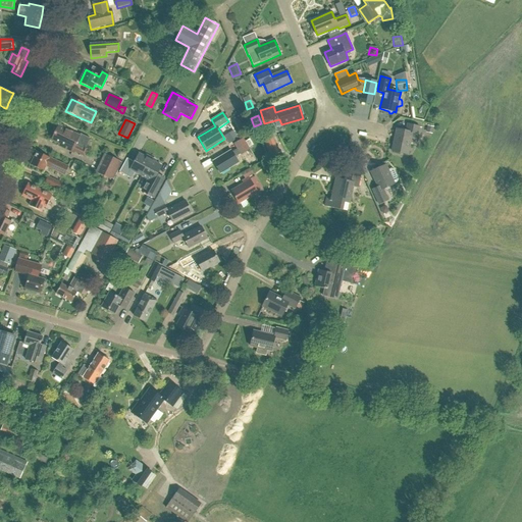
[(200,133),(206,123),(202,119),(195,128),(200,133)]
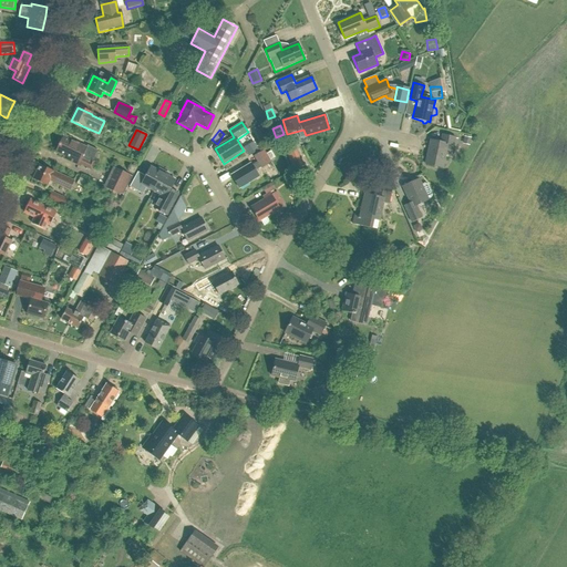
[(86,148),(71,141),(71,140),(62,135),(59,142),(61,143),(55,153),(70,161),(69,163),(79,167),(83,157),(93,162),(99,152),(88,146),(86,148)]
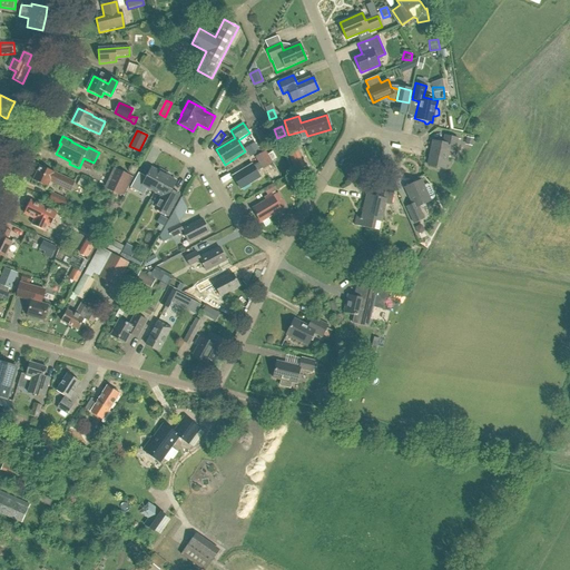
[(457,148),(458,139),(444,136),(443,144),(433,141),(428,166),(445,169),(451,146),(457,148)]
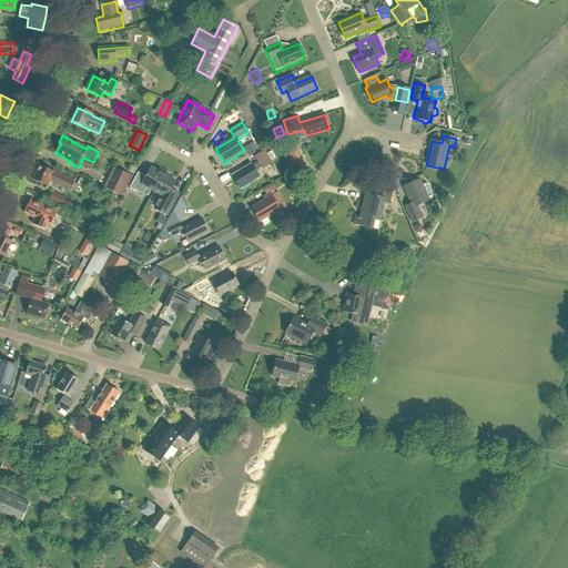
[(254,142),(244,149),(249,156),(259,151),(254,142)]
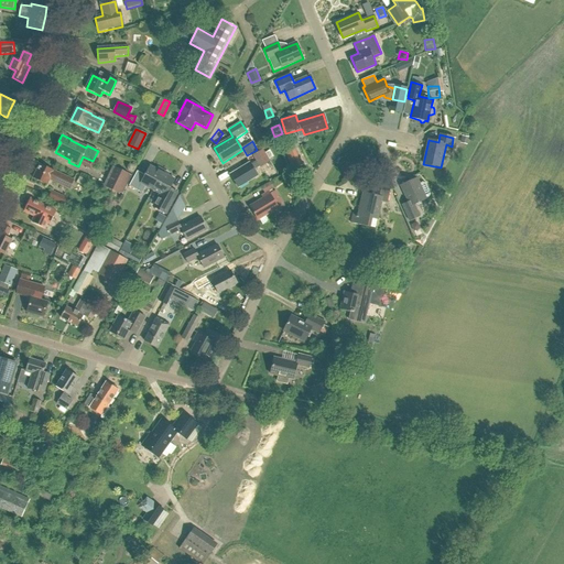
[(256,172),(270,162),(262,150),(252,156),(257,163),(252,166),(250,163),(230,175),(238,187),(258,175),(256,172)]
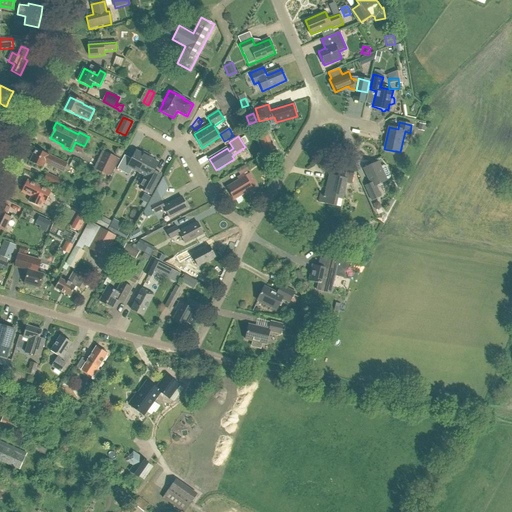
[(270,144),(263,148),(265,153),(273,150),(270,144)]
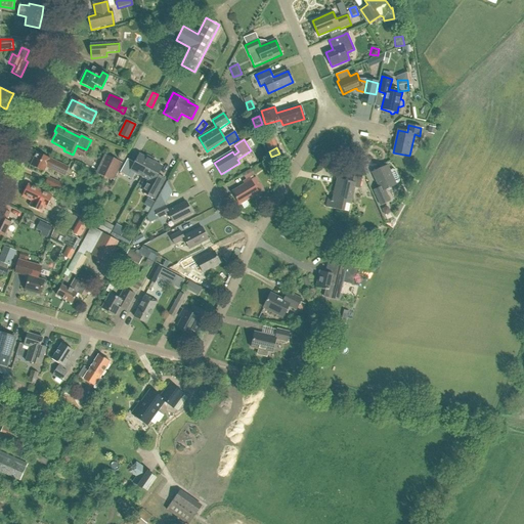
[(68,168),(37,154),(31,166),(44,172),(46,168),(64,176),(68,168)]
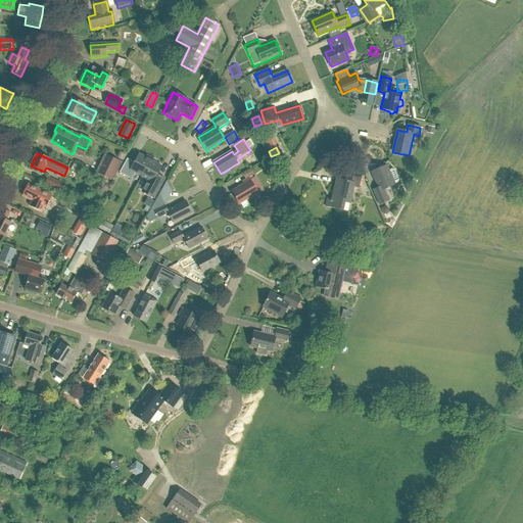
[(126,161),(120,173),(132,180),(136,173),(142,177),(152,158),(147,156),(146,157),(140,154),(134,165),(126,161)]
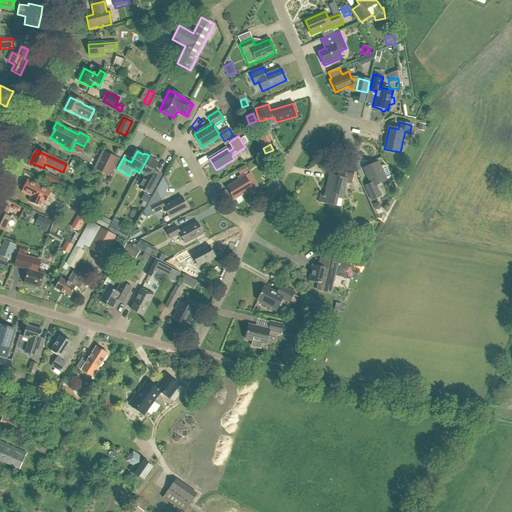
[(118,159),(106,153),(103,152),(95,171),(110,178),(118,159)]
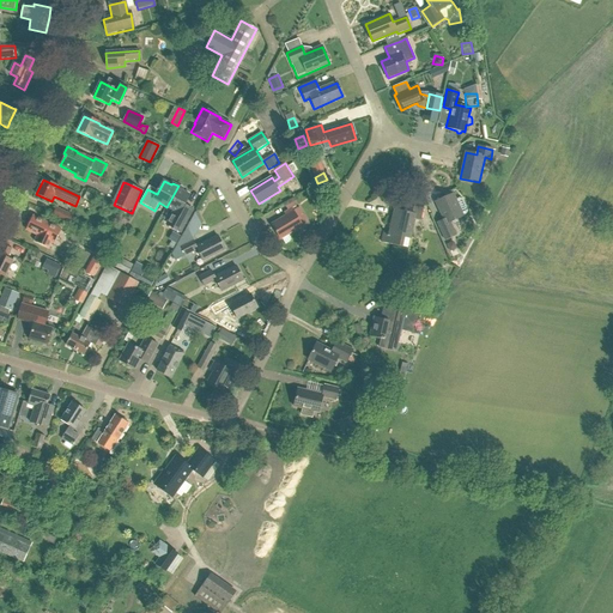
[(178,186),(167,207),(174,211),(165,225),(181,234),(184,226),(193,210),(184,206),(190,195),(182,190),(183,189),(178,186)]
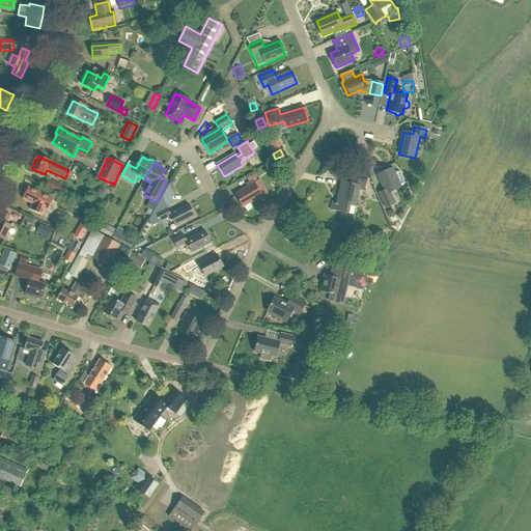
[(395,174),(393,168),(376,175),(383,191),(378,193),(385,208),(396,203),(391,192),(404,186),(406,184),(401,173),(398,172),(395,174)]
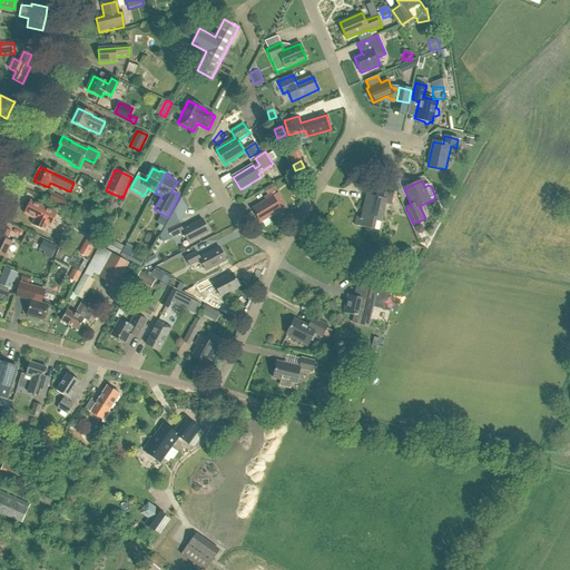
[(184,184),(179,195),(185,197),(190,186),(184,184)]
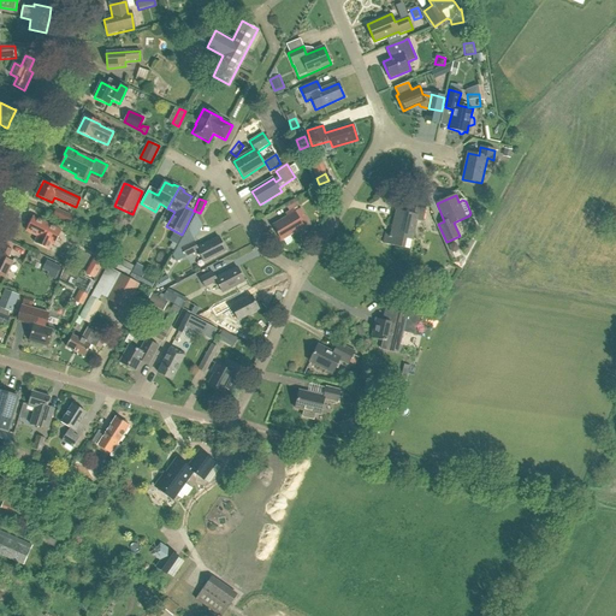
[(298,199),(286,205),(290,211),(302,203),(298,199)]
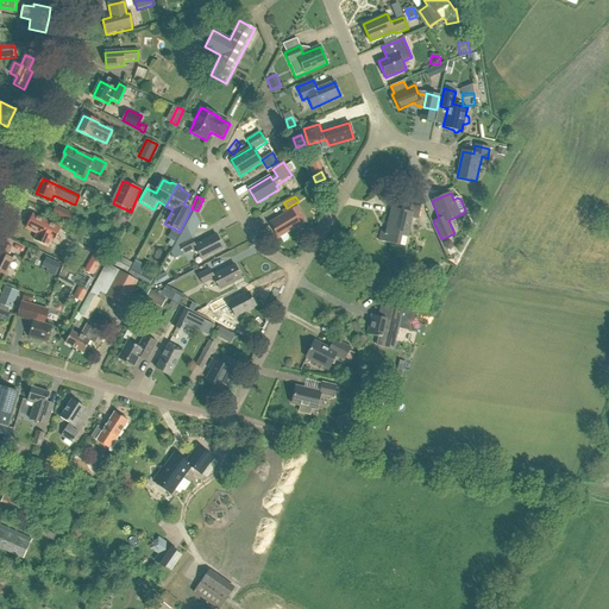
[(419,219),(421,208),(410,206),(409,212),(395,208),(389,232),(381,231),(380,240),(400,245),(402,237),(408,238),(413,218),(419,219)]
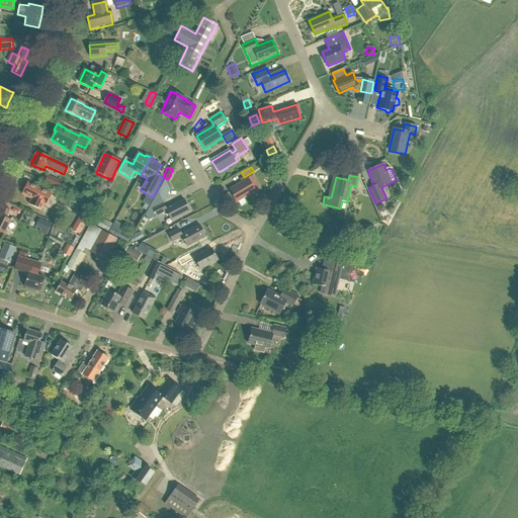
[(60,190),(63,183),(48,176),(45,183),(60,190)]
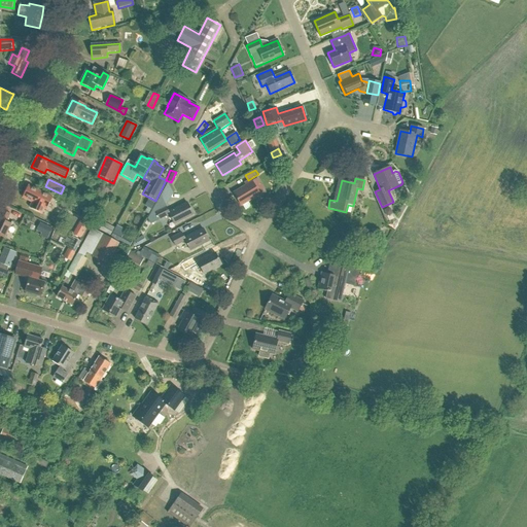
[(241,206),(259,194),(251,179),(244,183),(246,186),(234,194),(241,206)]
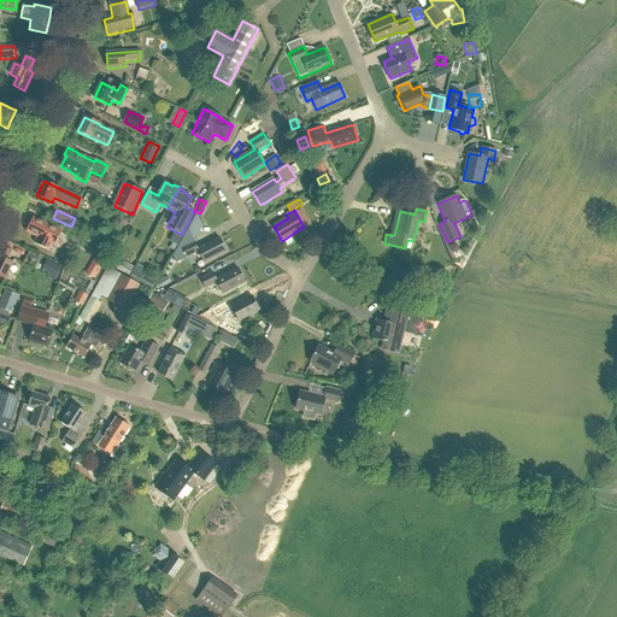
[(33,216),(27,229),(31,231),(37,235),(35,241),(48,248),(52,241),(54,242),(62,229),(33,216)]
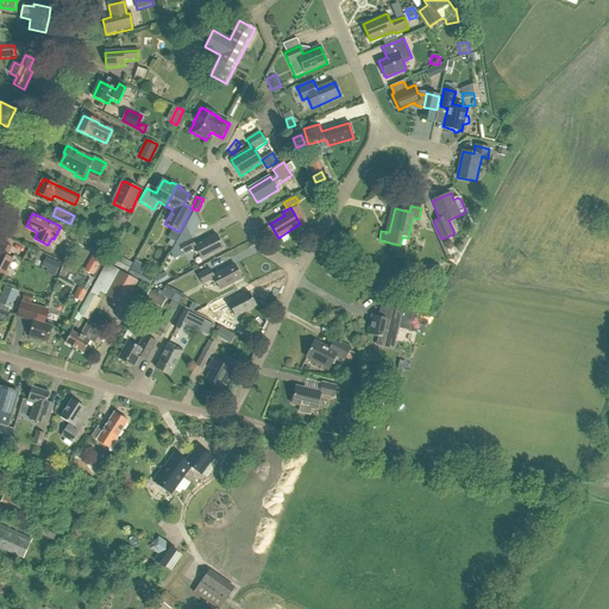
[(174,250),(169,258),(176,262),(181,255),(183,252),(184,255),(195,250),(200,259),(224,249),(217,234),(208,239),(195,245),(190,237),(186,227),(174,250)]
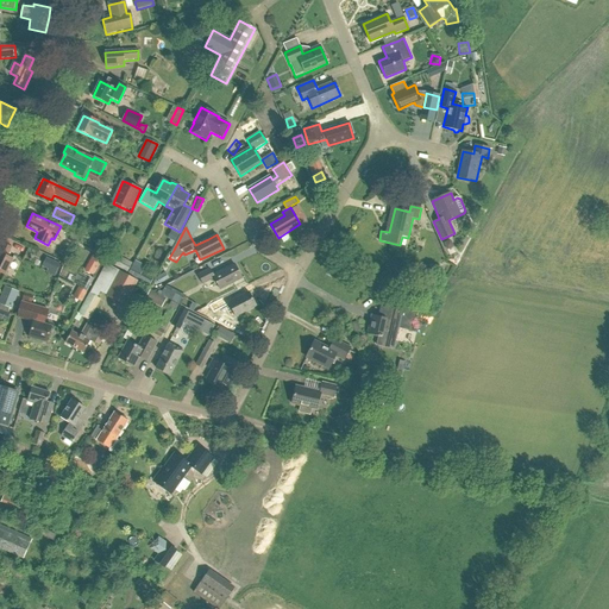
[(173,232),(169,239),(175,242),(180,236),(173,232)]
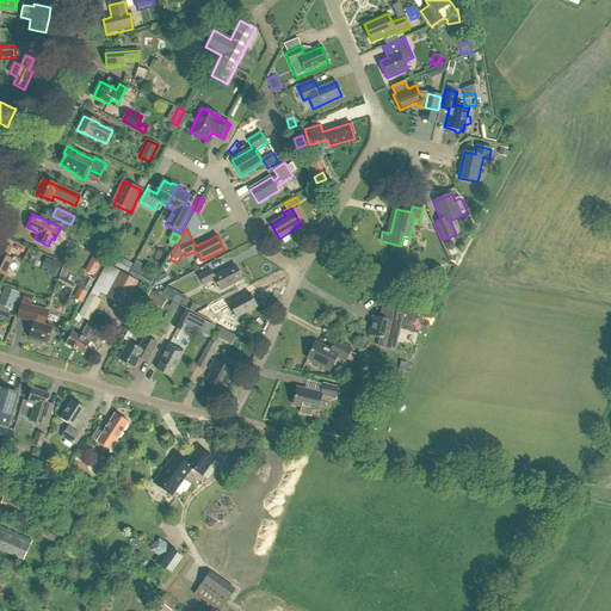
[(452,241),(445,244),(449,251),(455,247),(452,241)]
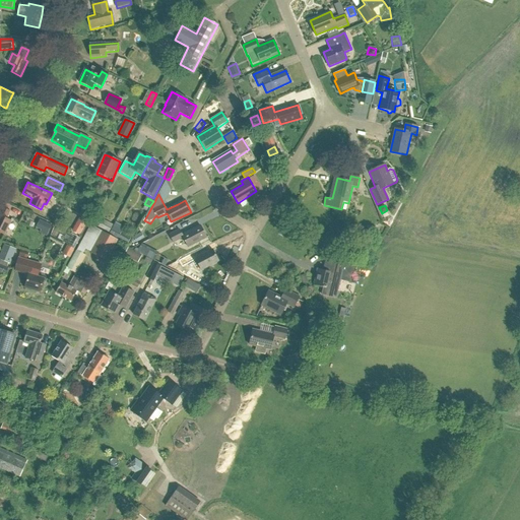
[(89,207),(81,220),(87,223),(94,210),(89,207)]
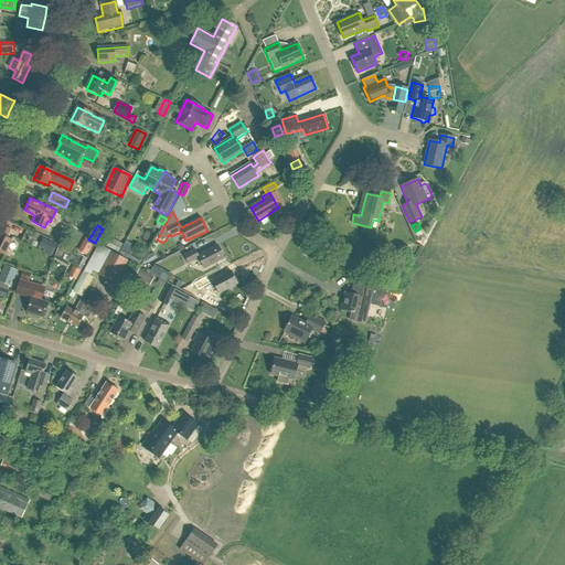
[(7,238),(11,230),(3,226),(0,233),(0,254),(4,256),(11,241),(7,238)]
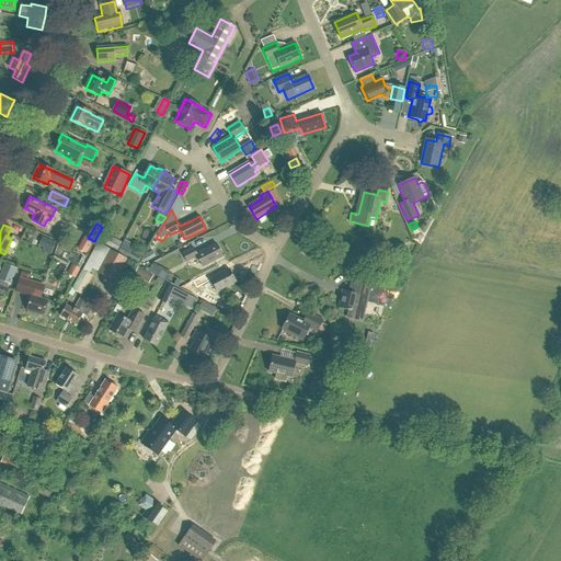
[(118,252),(123,243),(111,238),(106,245),(118,252)]
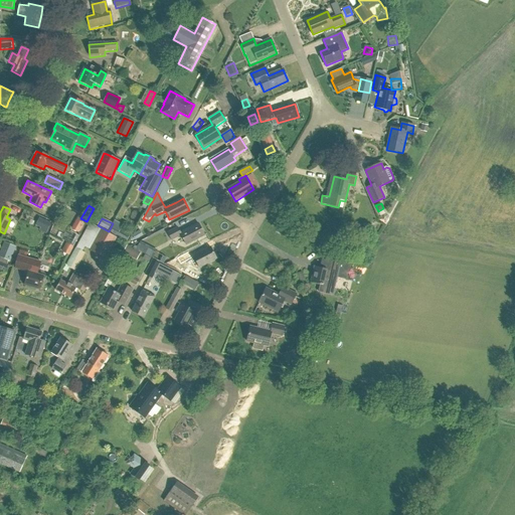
[(40,227),(39,230),(45,233),(50,223),(44,220),(40,227)]
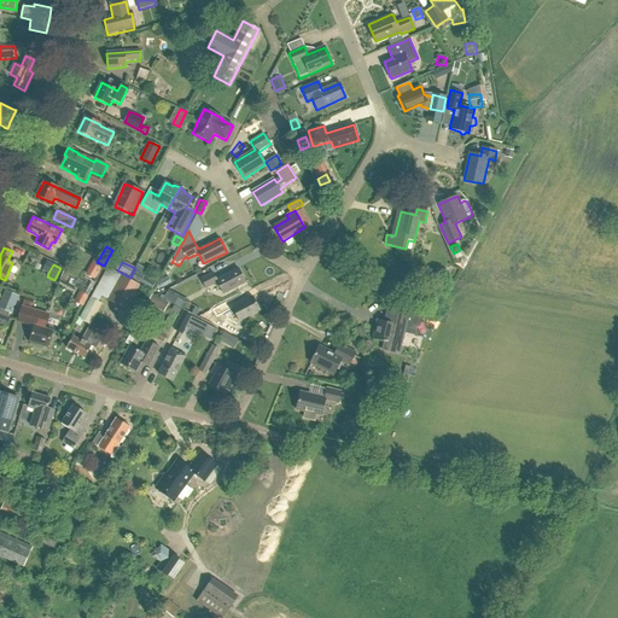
[(245,283),(238,268),(216,280),(213,273),(200,280),(205,290),(217,284),(222,293),(245,283)]
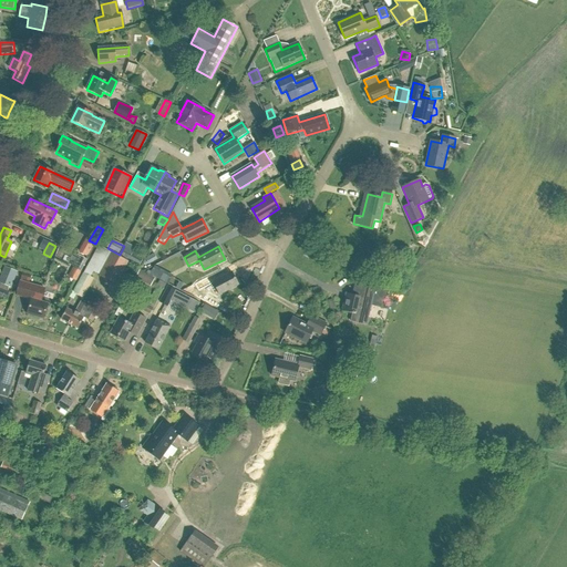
[(114,285),(126,261),(102,248),(91,269),(99,274),(98,276),(114,285)]
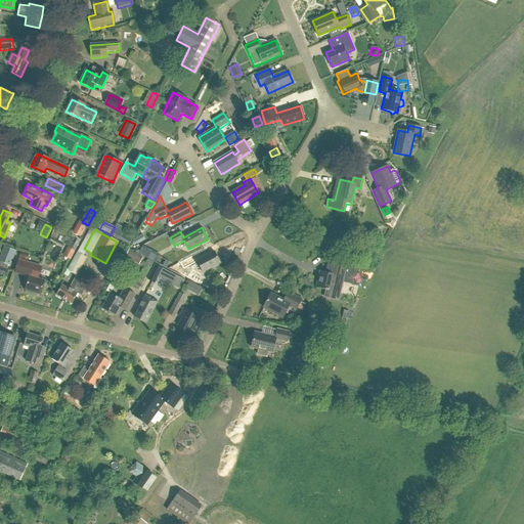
[(129,247),(133,239),(121,232),(117,239),(129,247)]
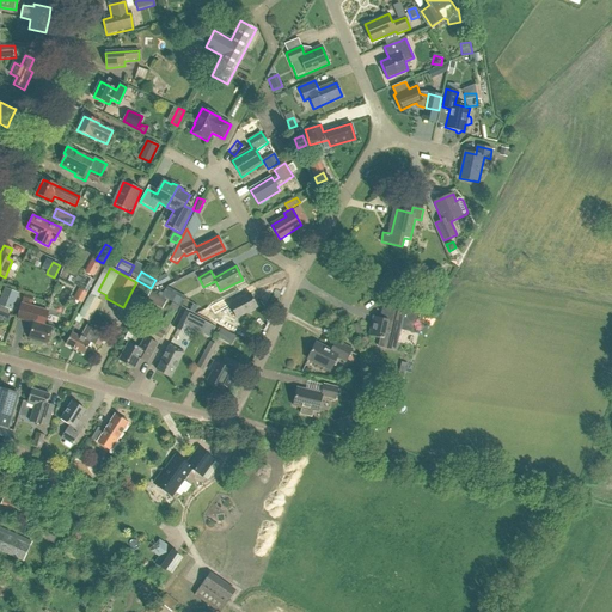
[(160,285),(169,280),(165,273),(157,279),(160,285)]
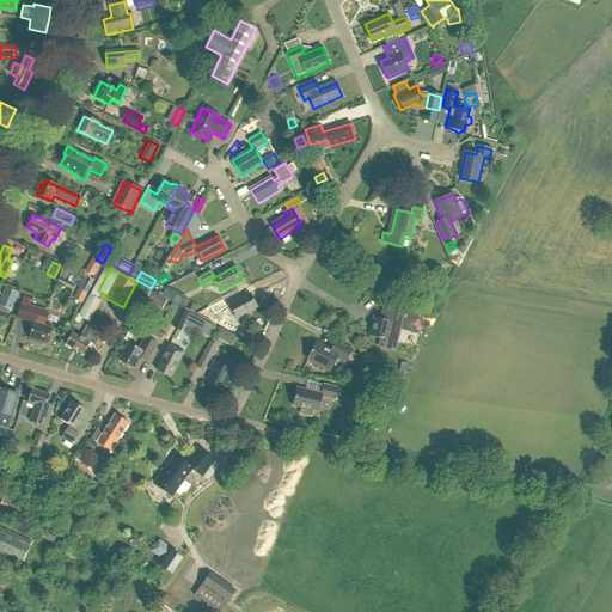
[(182,293),(185,304),(216,293),(213,285),(201,288),(197,279),(189,281),(191,289),(182,293)]
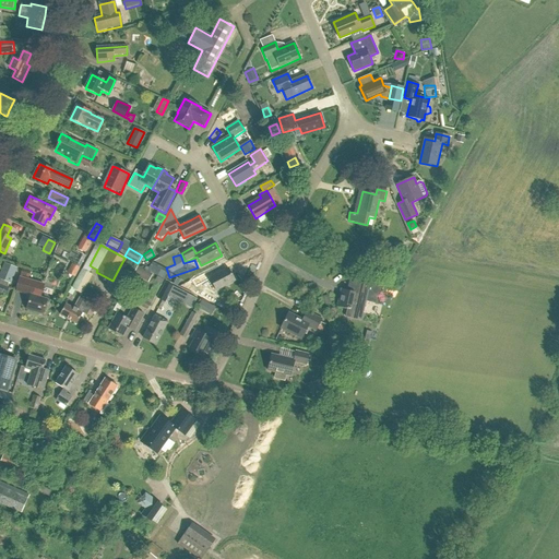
[(12,284),(18,270),(6,264),(0,275),(0,278),(2,281),(0,285),(0,284),(0,294),(6,296),(9,288),(8,287),(9,283),(12,284)]
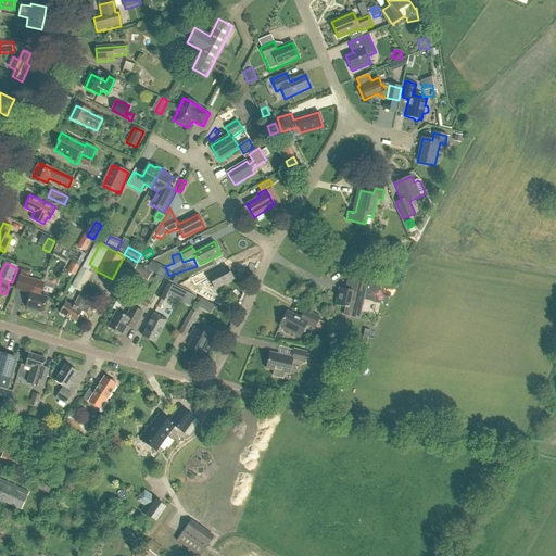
[(67,273),(75,276),(79,267),(72,263),(67,273)]
